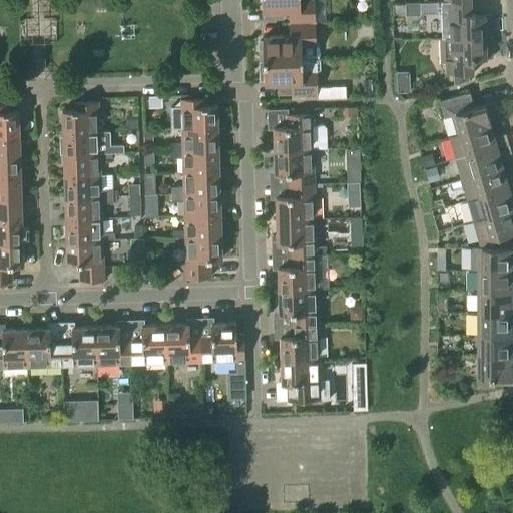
[(288,11),(289,24),(315,23),(314,0),(304,0),(300,0),(299,0),(261,0),(262,12),(288,11)]
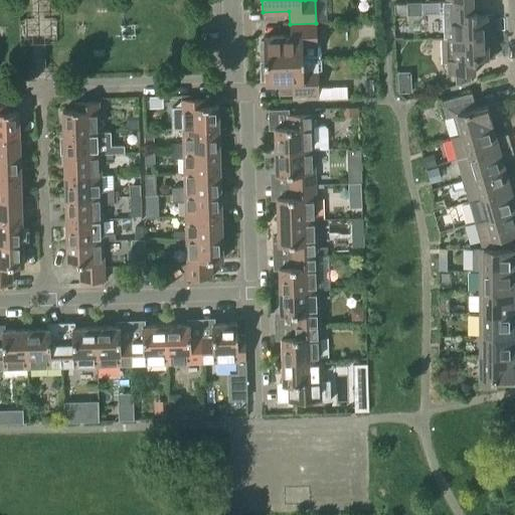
[(446,16),(452,16),(453,38),(493,37),(492,16),(476,17),(473,13),(472,2),(446,3),(446,16)]
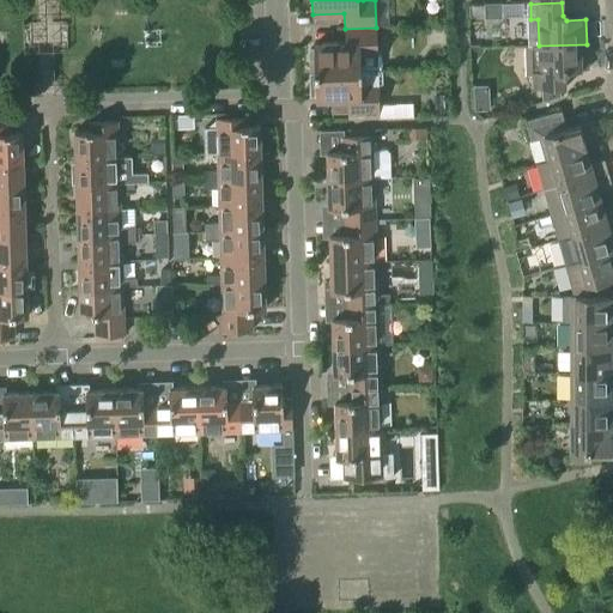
[(484,5),(484,20),(502,19),(502,5),(484,5)]
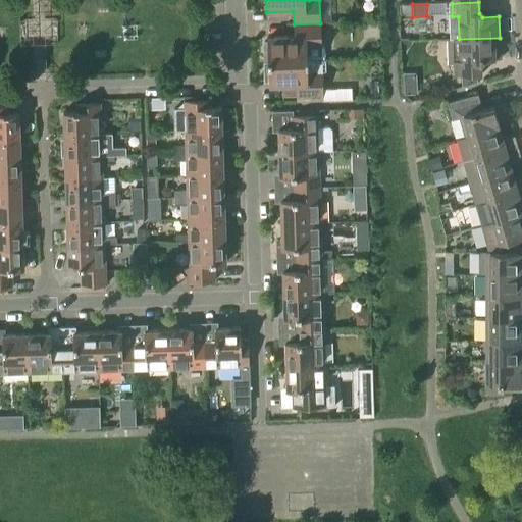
[(267,59),(267,62),(325,60),(325,49),(320,44),(320,23),(294,24),(294,37),(267,38),(267,42),(264,43),(264,60),(267,59)]
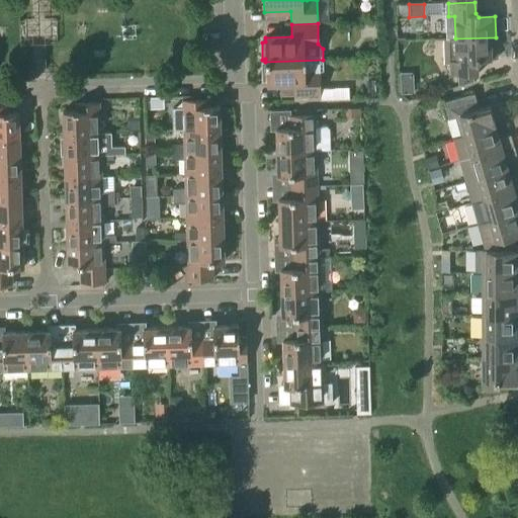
[(480,60),(496,60),(496,37),(455,38),(442,39),(443,64),(451,64),(451,76),(459,76),(475,76),(478,75),(478,63),(480,60)]
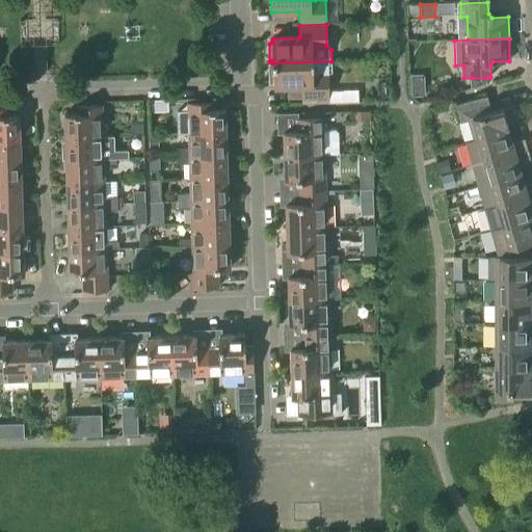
[(331,61),(272,63),(273,64),(269,65),(270,83),(273,83),(273,87),(301,86),(301,101),(328,100),(328,79),(333,74),(331,61)]
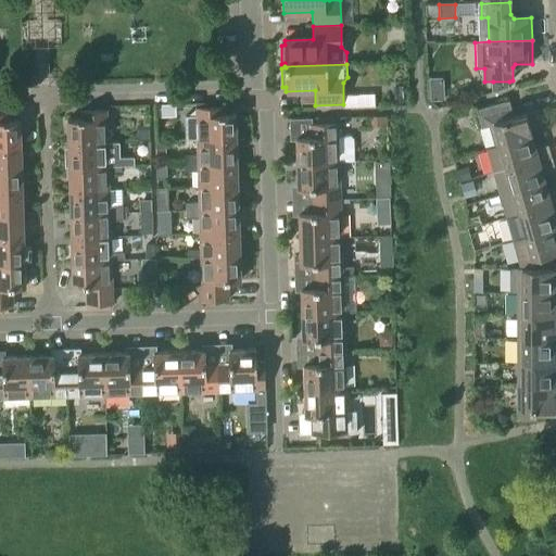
[(509,81),(493,81),(493,92),(509,88),(509,81)]
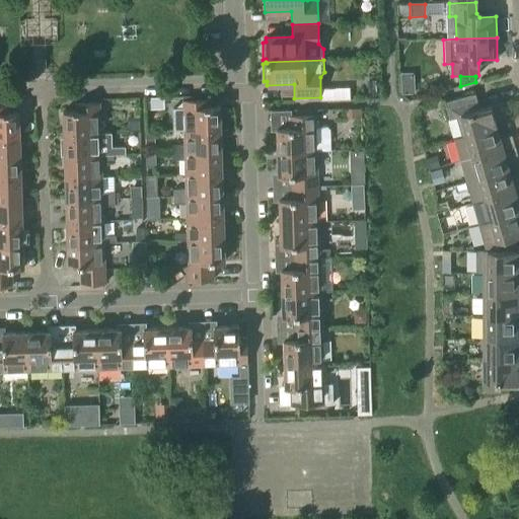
[(414,84),(400,84),(401,95),(414,94),(414,84)]
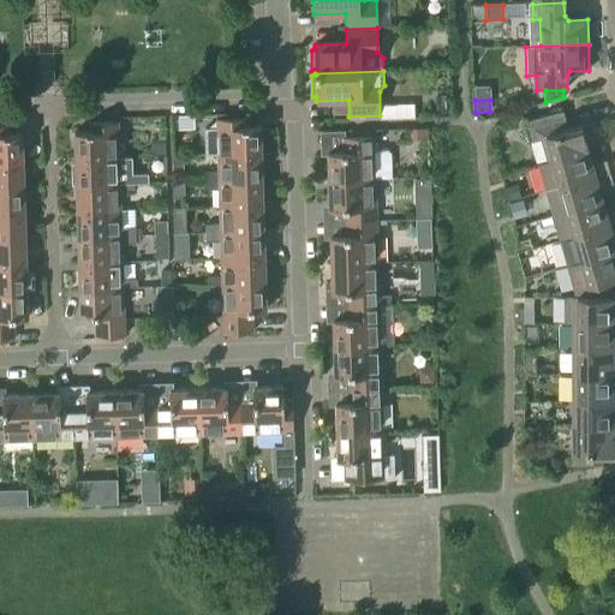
[(531,141),(542,137),(549,162),(589,151),(586,139),(587,136),(589,137),(598,135),(595,123),(567,130),(562,111),(526,120),(531,141)]
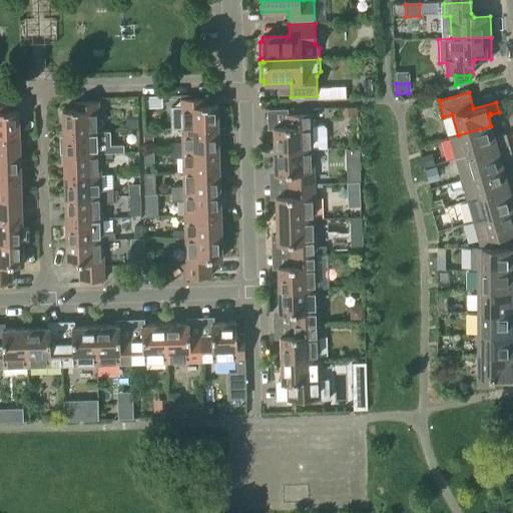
[(171,130),(182,129),(218,128),(217,105),(205,105),(204,98),(181,99),(181,107),(170,107),(171,130)]
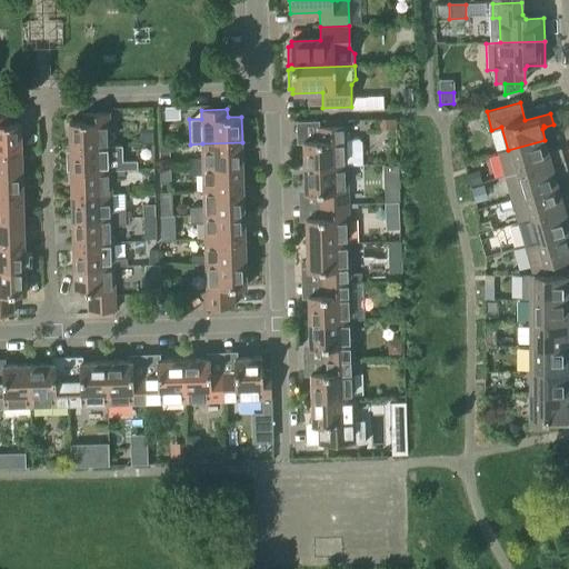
[(70,122),(70,147),(110,146),(109,113),(82,113),(83,122),(70,122)]
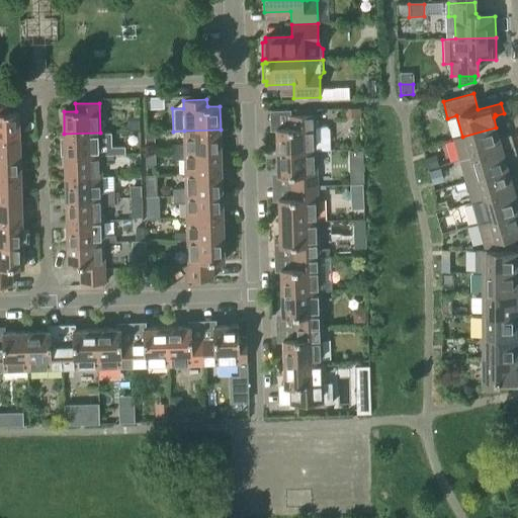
[(0,136),(20,136),(19,112),(7,113),(7,106),(0,105),(0,136)]
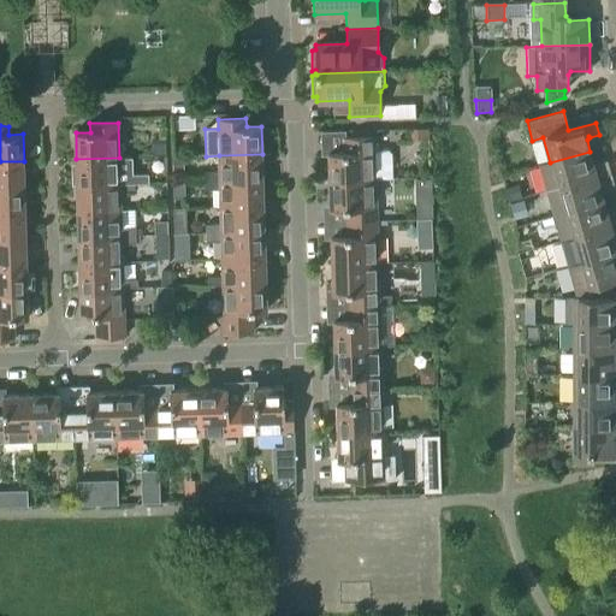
[(410,141),(428,141),(428,130),(410,130),(410,141)]
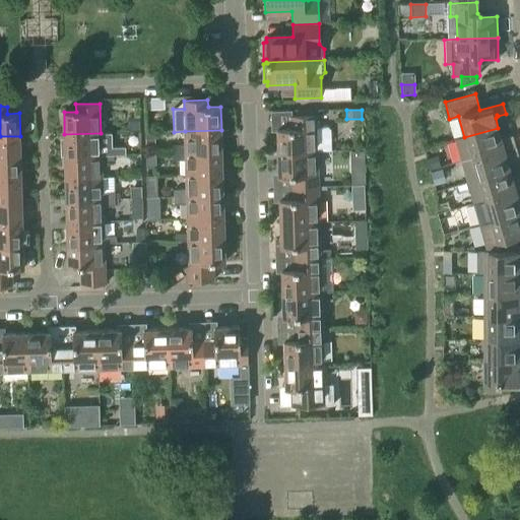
[(277,129),(278,152),(318,151),(318,152),(331,151),(331,130),(328,128),(317,128),(317,116),(289,116),(289,128),(277,129)]
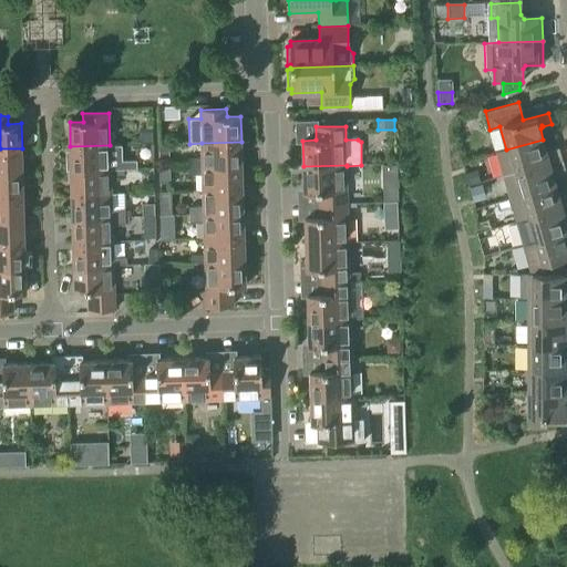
[(152,129),(140,129),(140,144),(152,144),(152,129)]
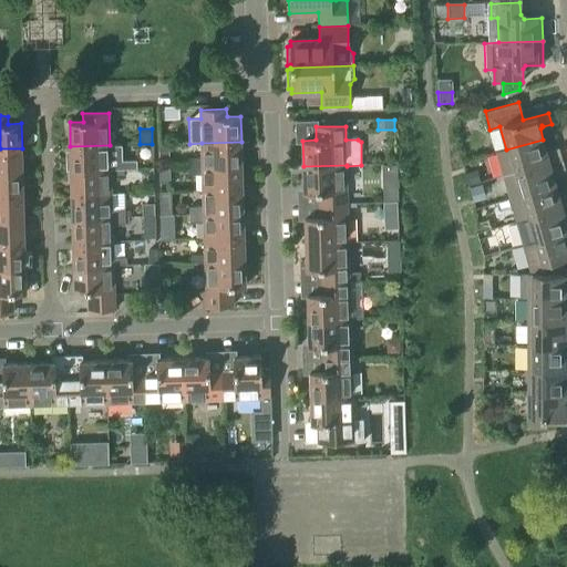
[(504,175),(562,158),(558,148),(550,150),(549,153),(545,150),(543,140),(506,150),(498,152),(504,175)]
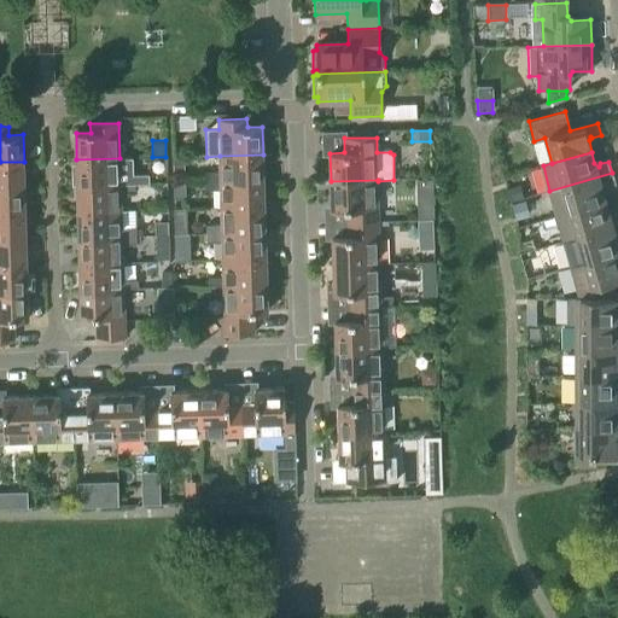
[(205,174),(205,182),(263,181),(263,155),(220,156),(220,173),(205,174)]
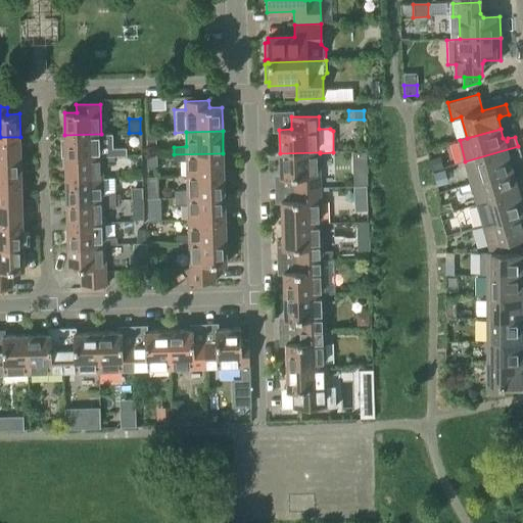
[(155,133),(146,133),(146,146),(156,146),(155,133)]
